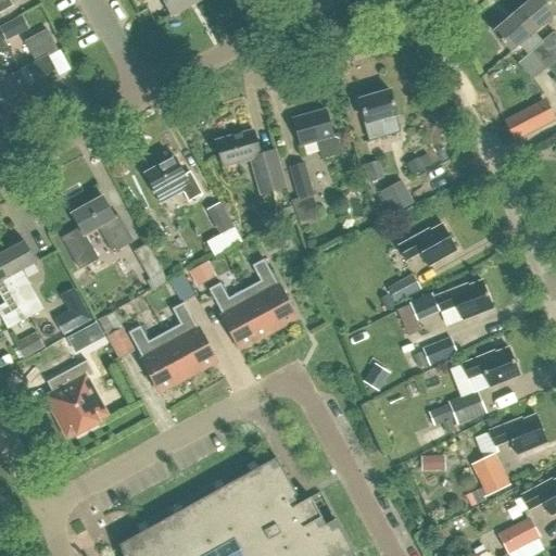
[(0,0),(0,13),(12,7),(8,0),(0,0)]
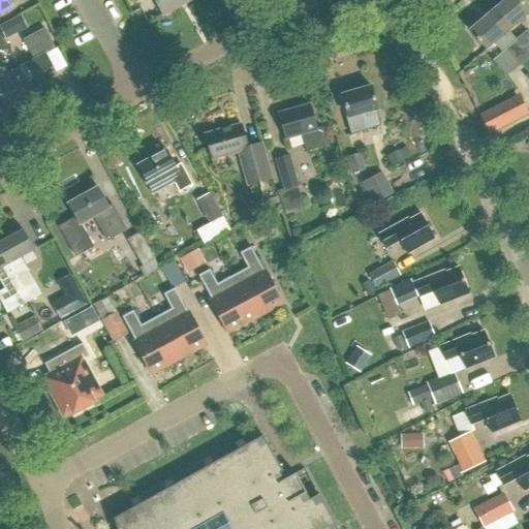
[(154,0),(163,17),(189,2),(188,0),(154,0)]
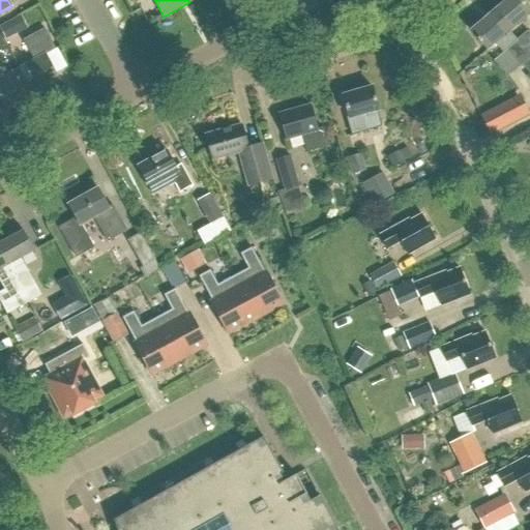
[(529,10),(521,0),(506,0),(493,12),(508,31),(529,12),(529,10)]
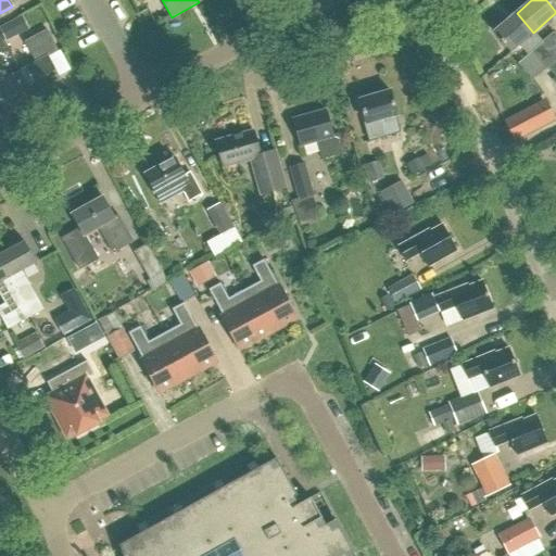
[(517,13),(493,33),(510,52),(519,45),(528,55),(532,52),(546,70),(555,61),(555,58),(543,43),(533,33),(517,13)]
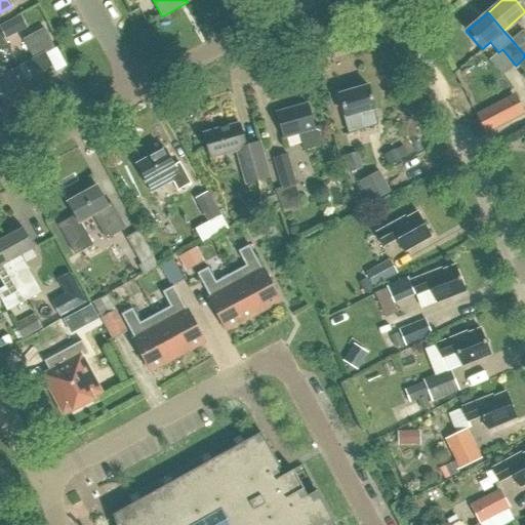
[(18,67),(33,94),(59,80),(45,53),(54,48),(43,28),(23,39),(34,58),(18,67)]
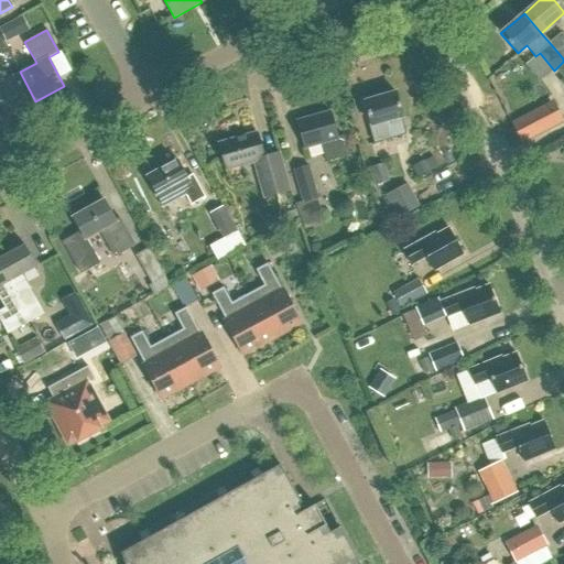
[(563,35),(562,34),(551,44),(563,58),(563,35)]
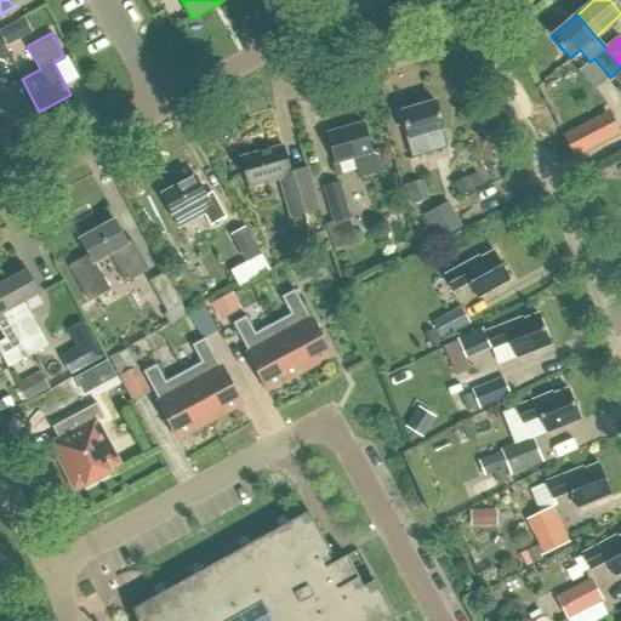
[(0,112),(9,129),(39,112),(22,79),(5,89),(0,79),(0,112)]
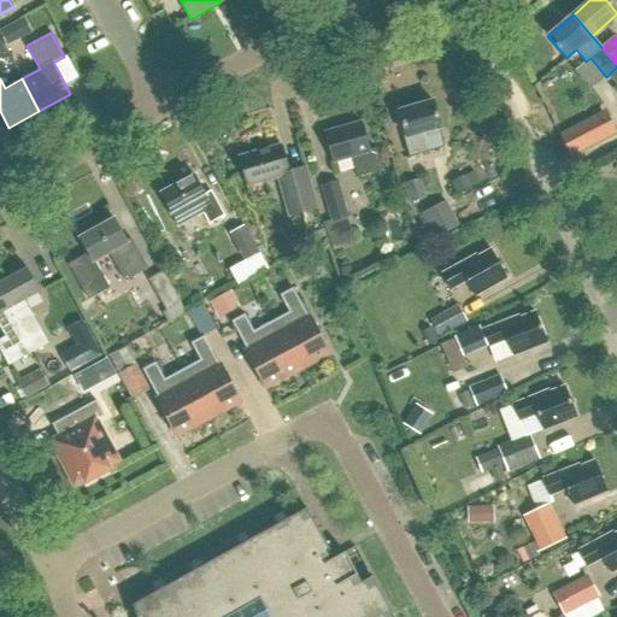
[(403,136),(409,158),(444,147),(439,128),(440,128),(433,103),(399,112),(406,136),(403,136)]
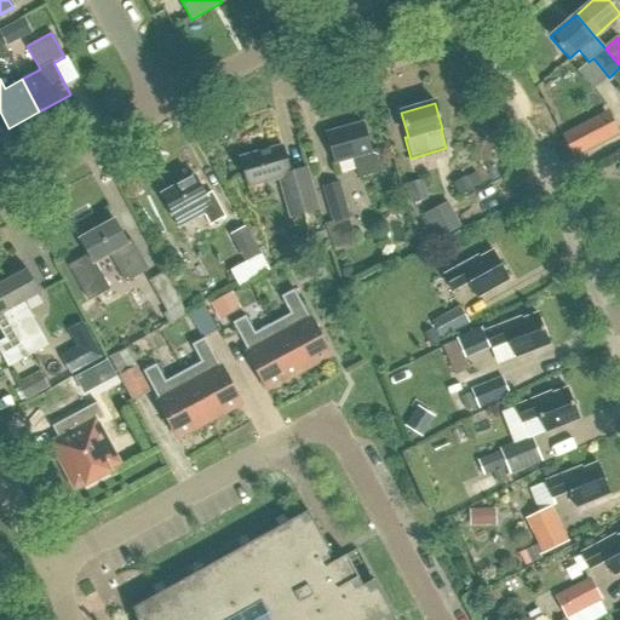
[(606,114),(562,137),(574,159),(616,136),(606,114)]
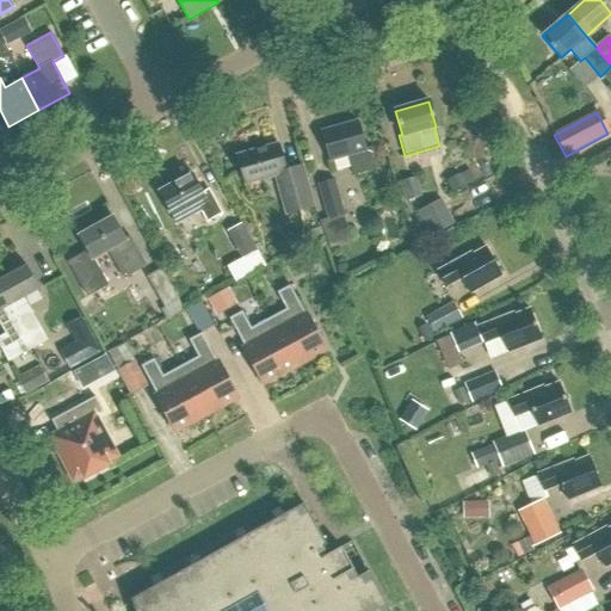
[(349,156),(352,167),(355,177),(377,170),(371,148),(365,150),(358,122),(321,133),(329,161),(349,156)]
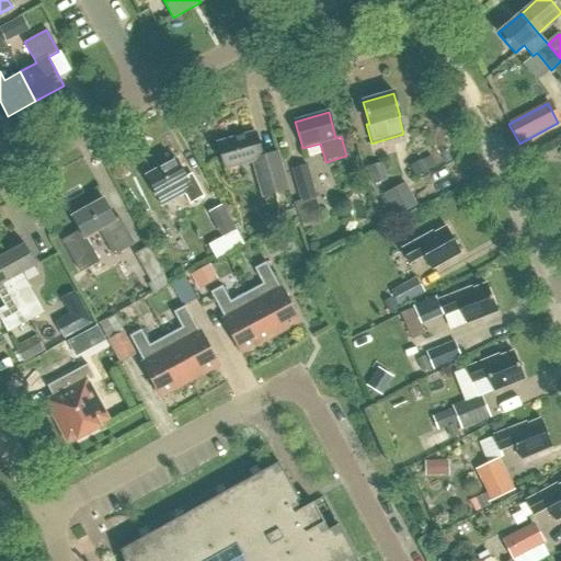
[(259,180),(263,197),(287,191),(282,173),(276,152),(262,157),(255,133),(217,144),(225,170),(253,161),(259,180)]
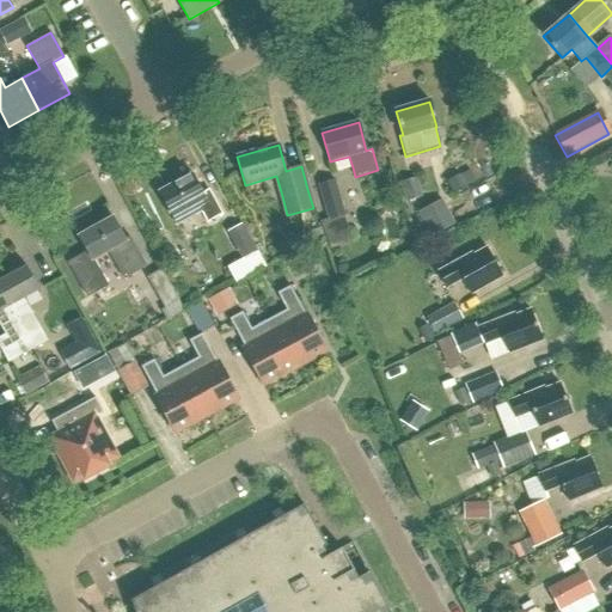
[(159,193),(172,216),(177,225),(202,210),(208,221),(221,214),(208,190),(202,194),(191,173),(159,193)]
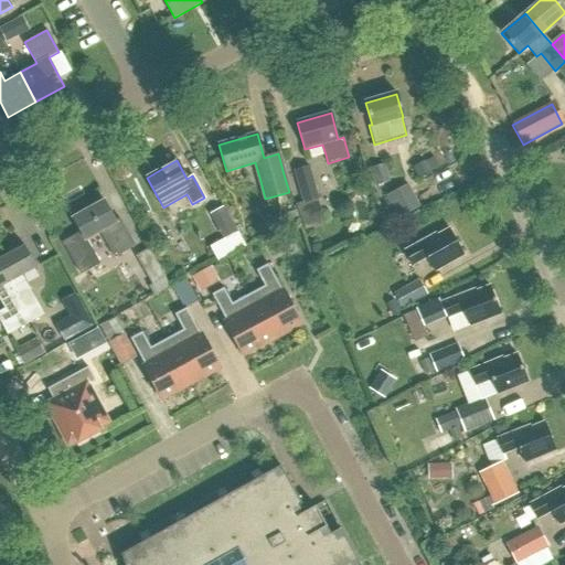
[(388,182),(383,164),(368,169),(373,188),(388,182)]
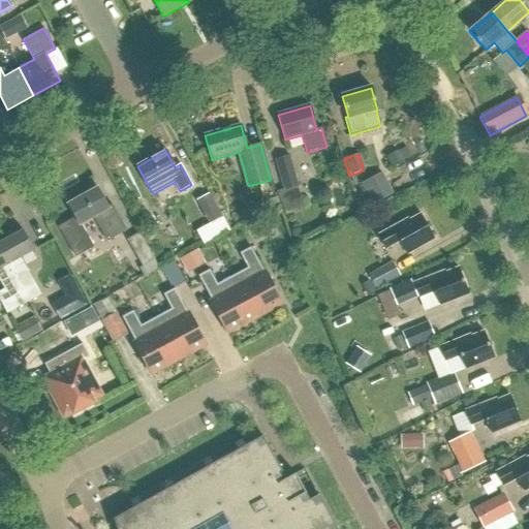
[(275,159),(284,189),(299,185),(290,155),(275,159)]
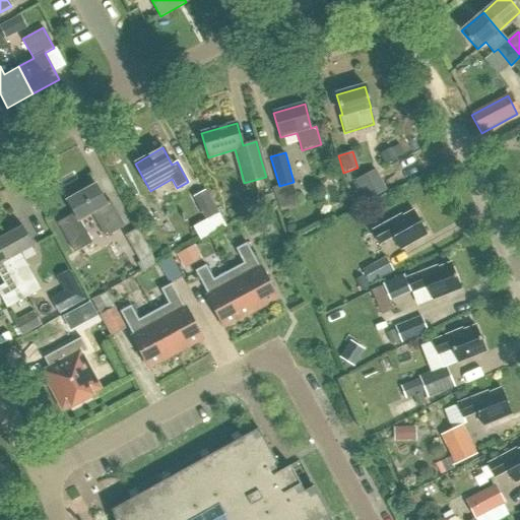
[(352,181),(364,200),(383,189),(373,170),(352,181)]
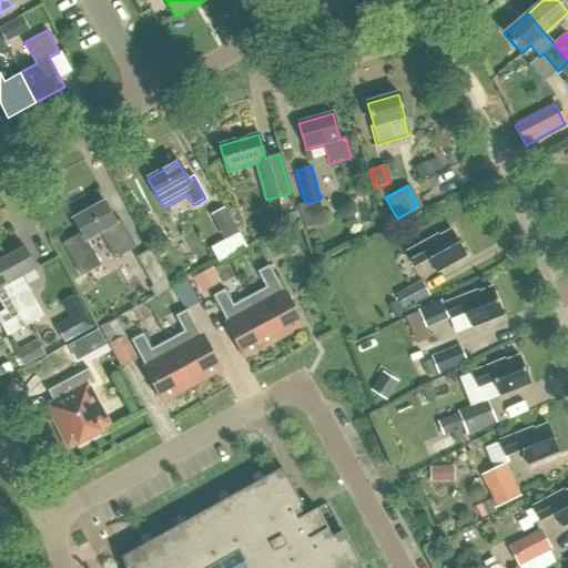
[(63,243),(81,276),(101,265),(87,241),(100,233),(115,259),(134,247),(130,240),(131,239),(120,220),(117,222),(104,202),(73,220),(81,233),(63,243)]
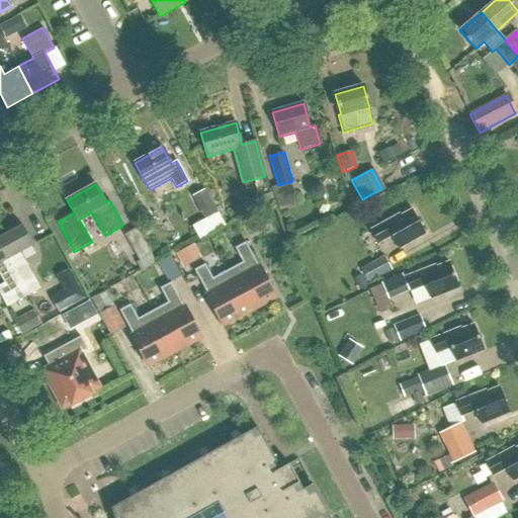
[(204,190),(191,197),(203,221),(218,213),(204,190)]
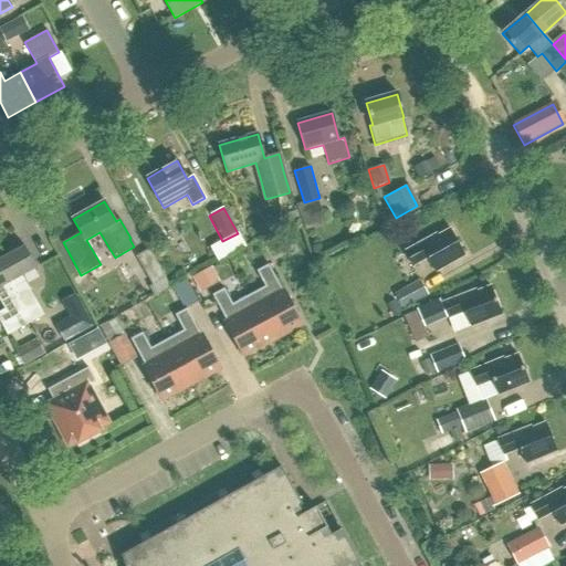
[(406,252),(412,265),(428,258),(436,272),(464,255),(451,229),(438,237),(437,234),(406,252)]
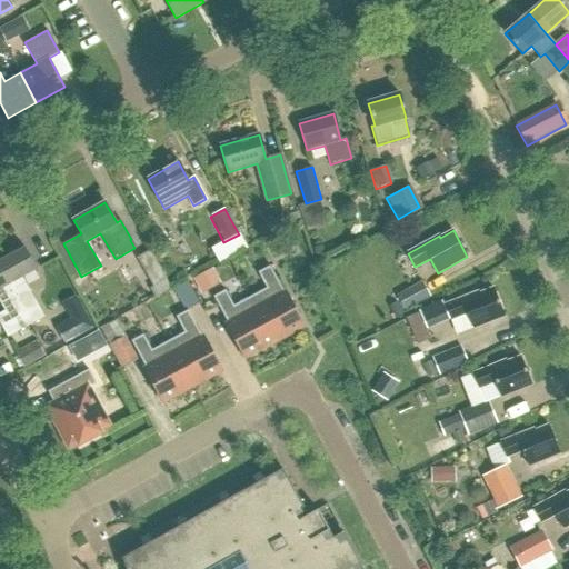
[(0,260),(0,269),(29,323),(43,317),(22,277),(37,269),(25,248),(0,260)]
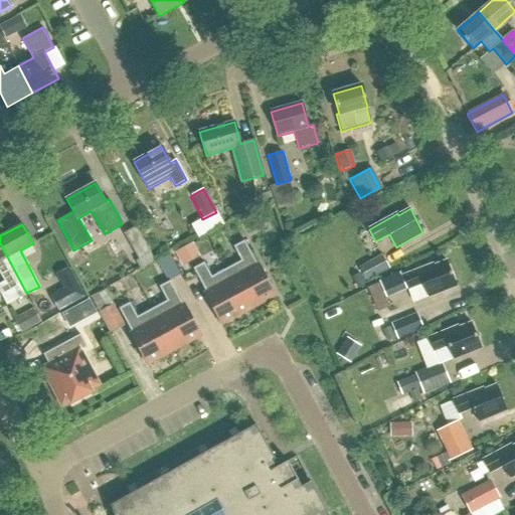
[(125,233),(138,259),(149,252),(135,227),(125,233)]
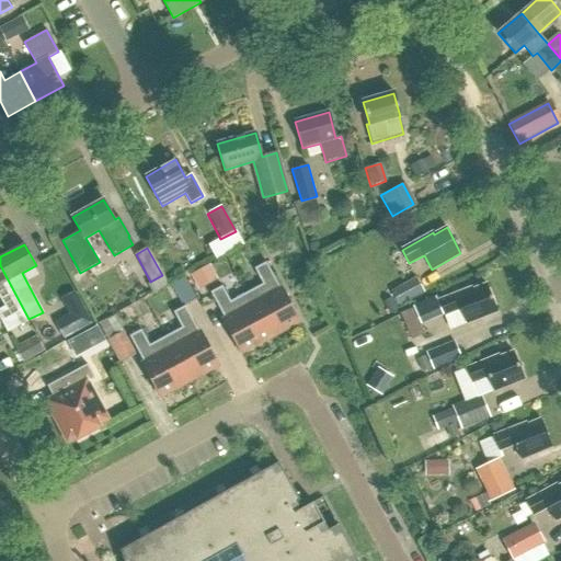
[(119,263),(126,276),(135,272),(129,259),(119,263)]
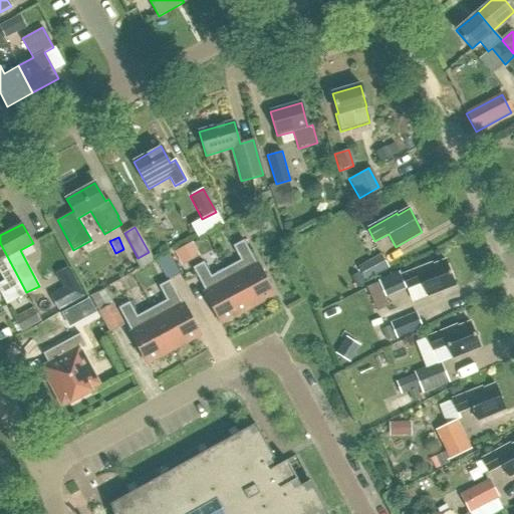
[(226,269),(248,309),(273,295),(244,241),(233,247),(241,261),(226,269)]
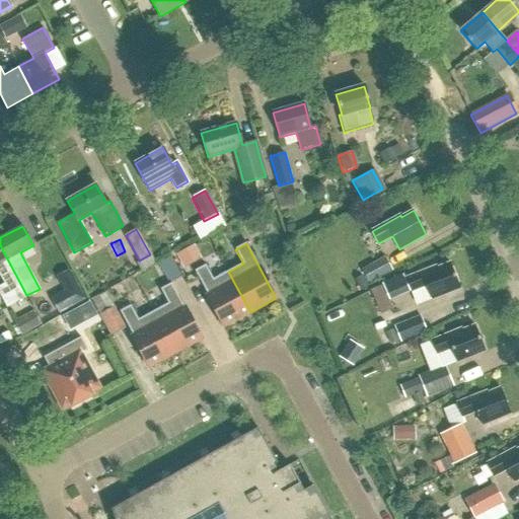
[(175,254),(182,268),(201,258),(194,244),(175,254)]
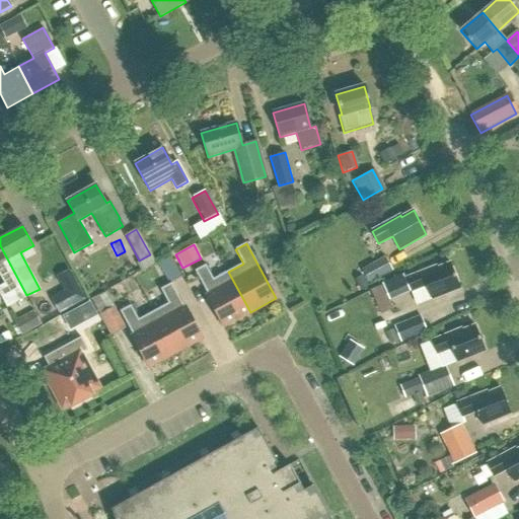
[(0,284),(0,294),(6,306),(26,295),(0,245),(0,276),(3,283),(0,284)]
